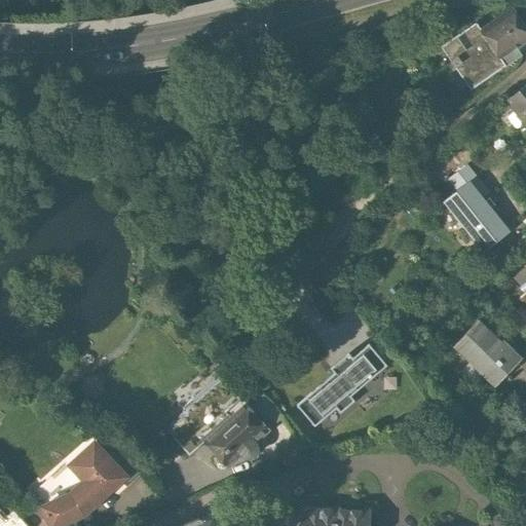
[(483,35),(476,26),(443,48),(473,91),(505,68),(500,60),(525,41),(525,27),(516,12),(483,35)]
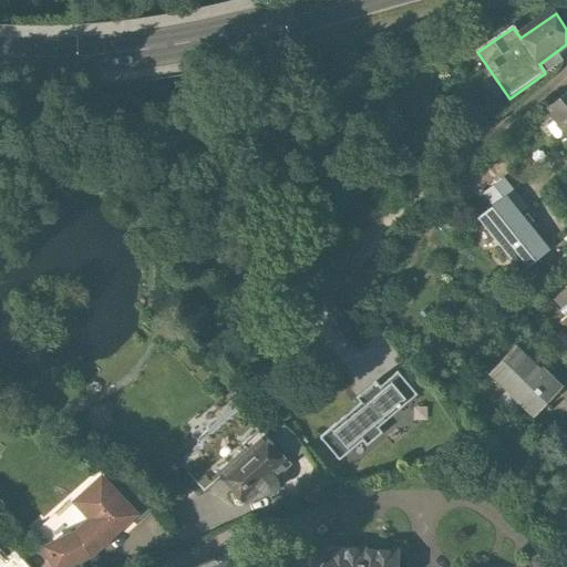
[(566,96),(549,111),(566,132),(566,96)]
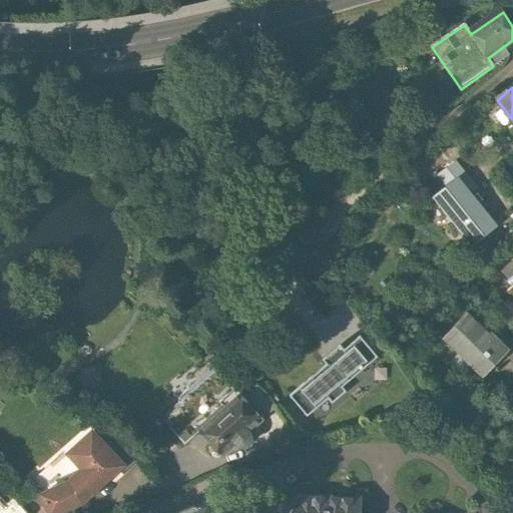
[(496,226),(460,180),(435,199),(471,246),(496,226)]
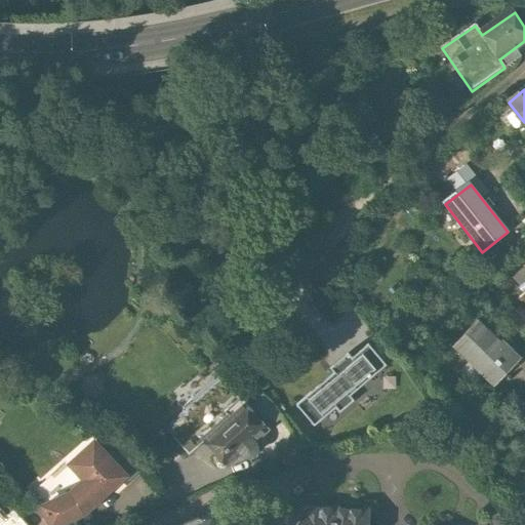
[(480,323),(454,349),(494,389),(523,361),(503,342),(501,345),(480,323)]
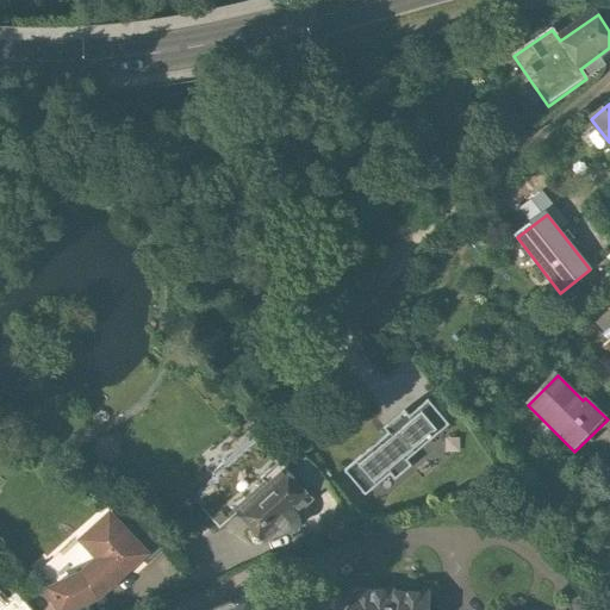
[(404,411),(383,429),(387,434),(343,471),(365,496),(390,474),(394,480),(411,466),(406,461),(448,425),(428,400),(409,416),(404,411)]
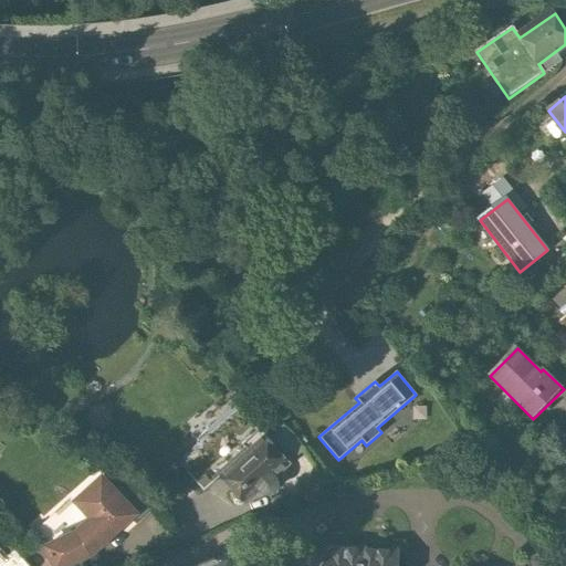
[(205,494),(221,479),(242,502),(286,463),(239,410),(200,442),(201,450),(189,459),(188,474),(205,494)]
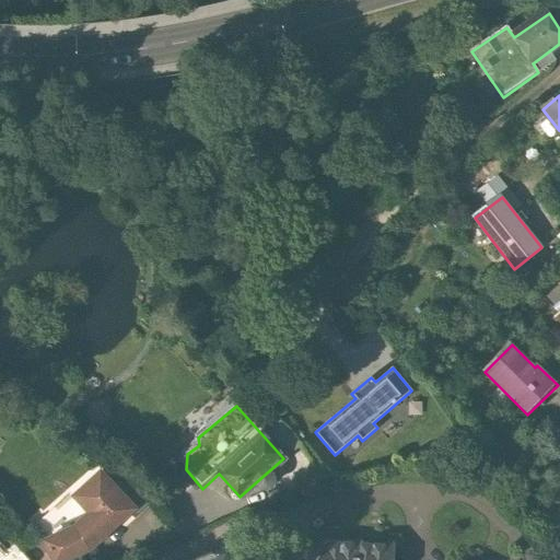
[(49,559),(69,559),(89,550),(133,509),(98,470),(71,496),(88,514),(72,528),(41,541),(49,559)]
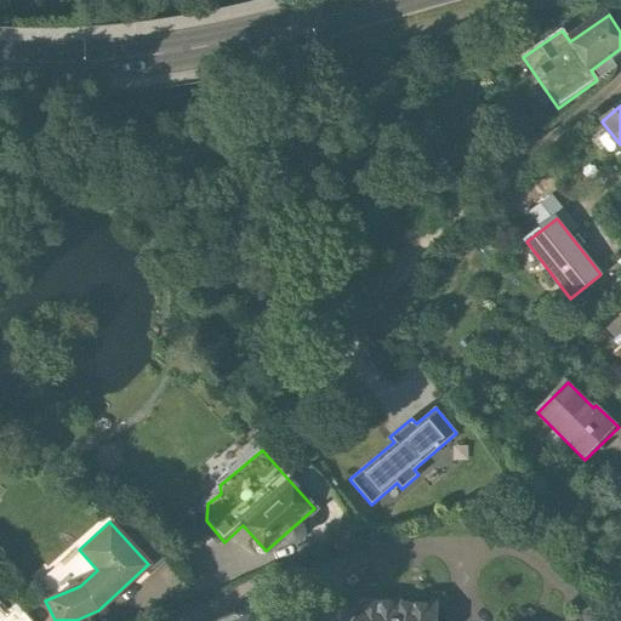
[(434,620),(436,604),(355,599),(354,620),(434,620)]
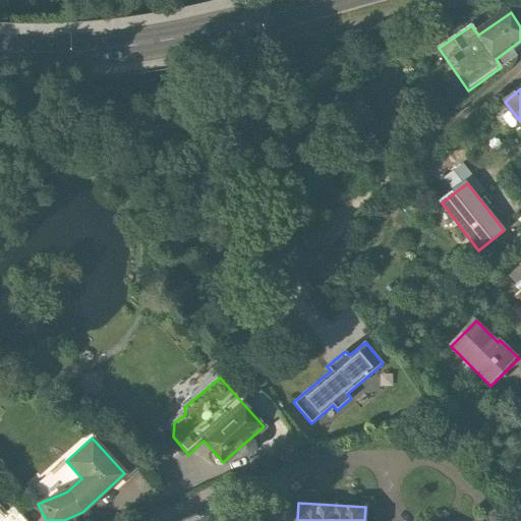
[(25,520),(13,506),(3,515),(0,511),(0,520),(25,520)]
